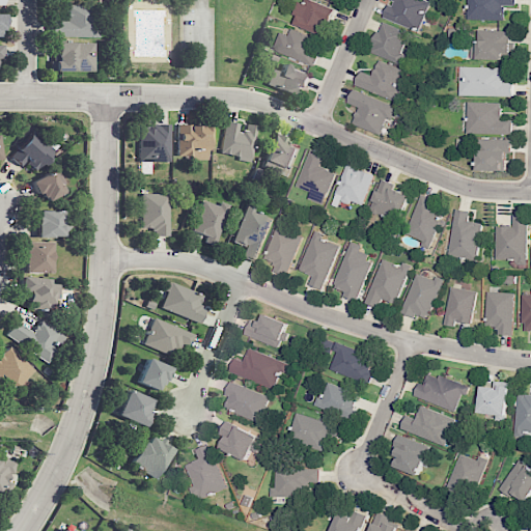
[(302,0),(292,23),(320,34),(327,21),(331,23),(336,9),(314,0),(302,0)]
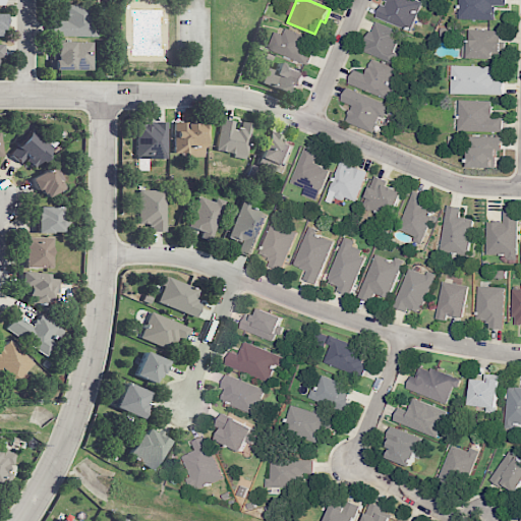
[(375,17),(410,32),(422,2),(417,0),(385,0),(383,6),(381,5),(375,17)]
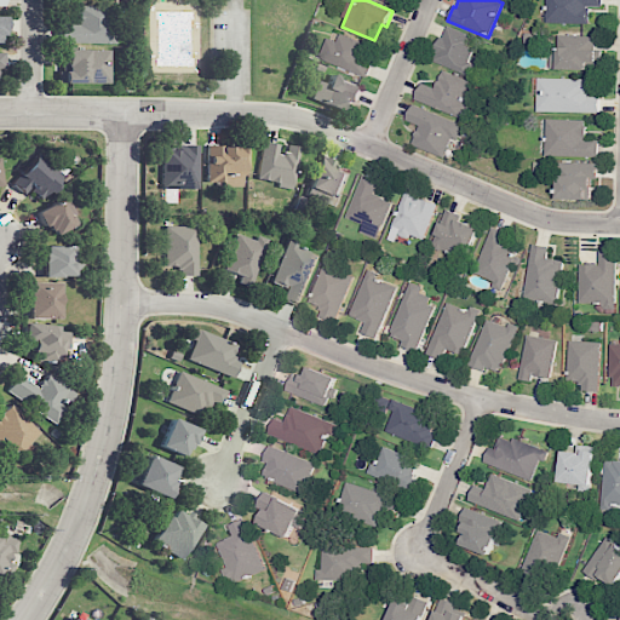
[(600,0),(546,0),(546,22),(587,23),(589,6),(601,7),(600,0)]
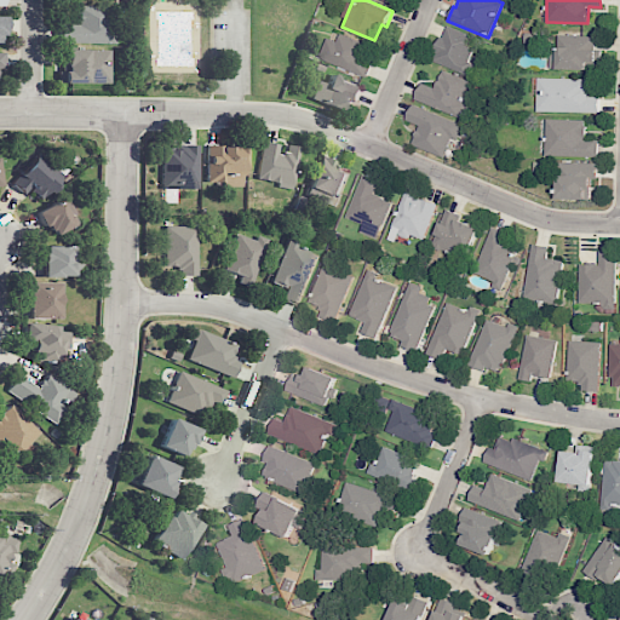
[(113,42),(114,6),(75,5),(75,24),(59,24),(59,42),(113,42)]
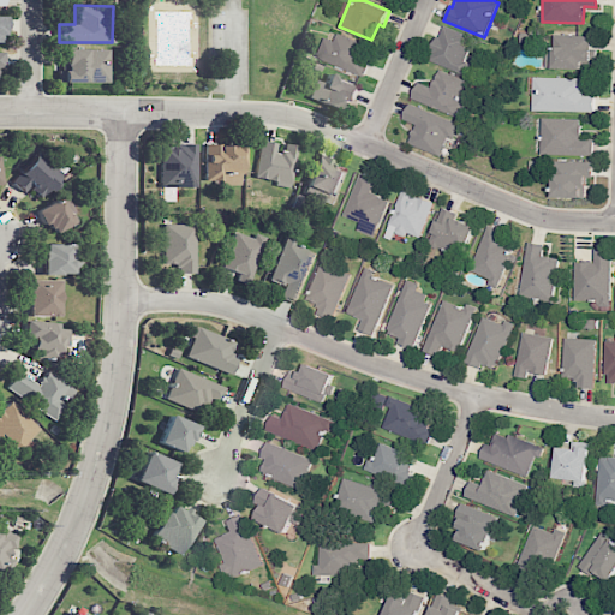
[(464,61),(473,39),(442,25),(428,59),(465,75),(470,64),(464,61)]
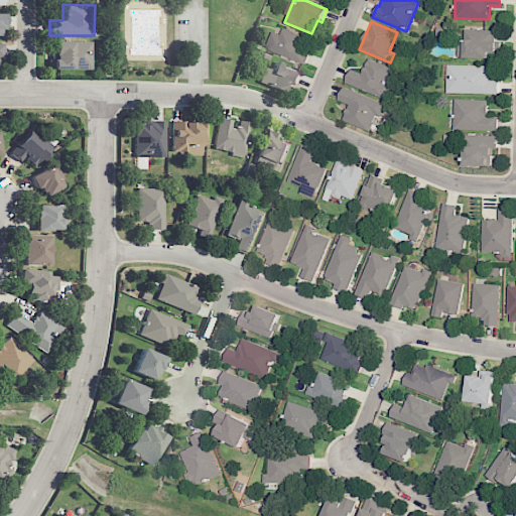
[(307,37),(283,28),(280,34),(271,31),(265,48),(305,63),(309,51),(302,49),(307,37)]
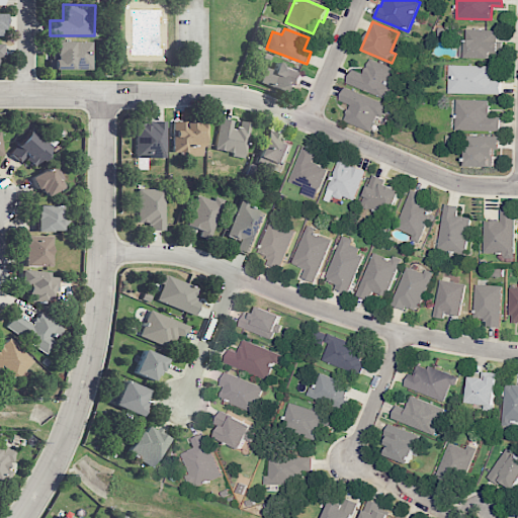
[(490,58),(491,52),(498,52),(499,29),(465,29),(465,41),(459,41),(458,57),(490,58)]
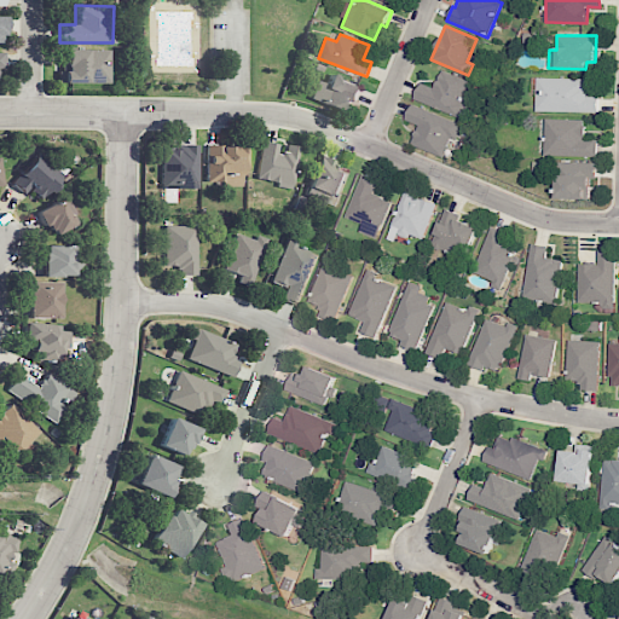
[(109,82),(109,48),(63,50),(64,71),(57,71),(58,84),(109,82)]
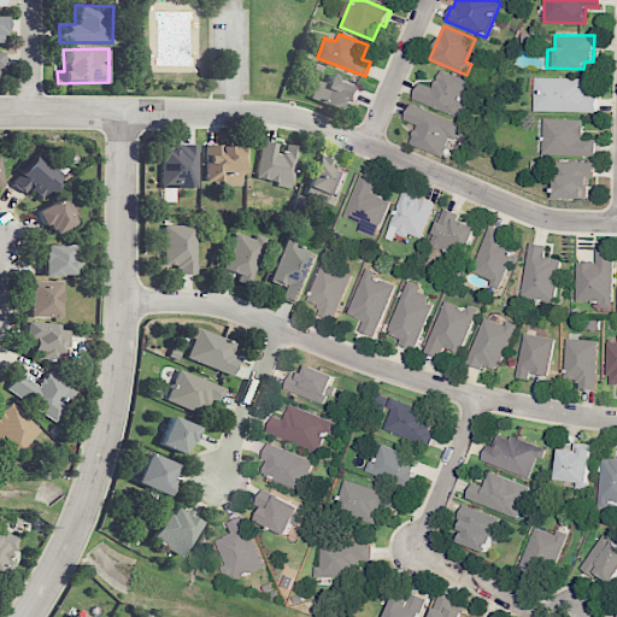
[(412,99),(460,118),(465,104),(459,101),(466,81),(440,70),(433,88),(418,82),(412,99)]
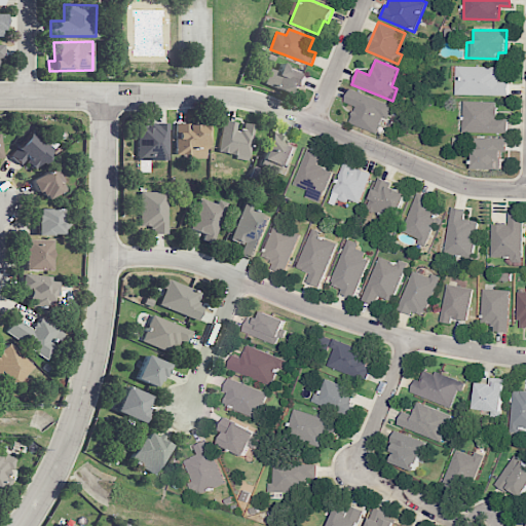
[(298,97),(306,72),(279,64),(277,71),(268,69),(263,85),(298,97)]
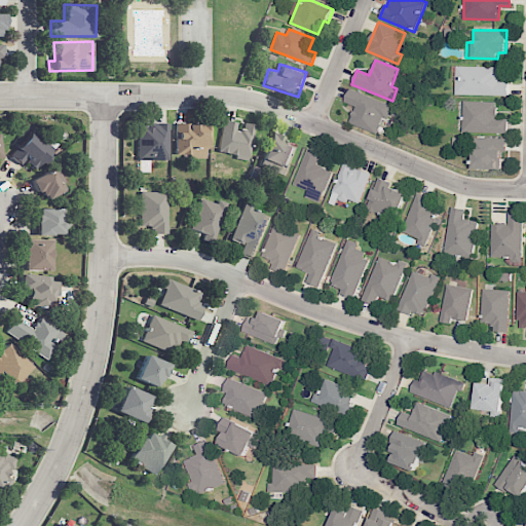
[(498,81),(498,67),(455,66),(454,94),(508,96),(508,81),(498,81)]
